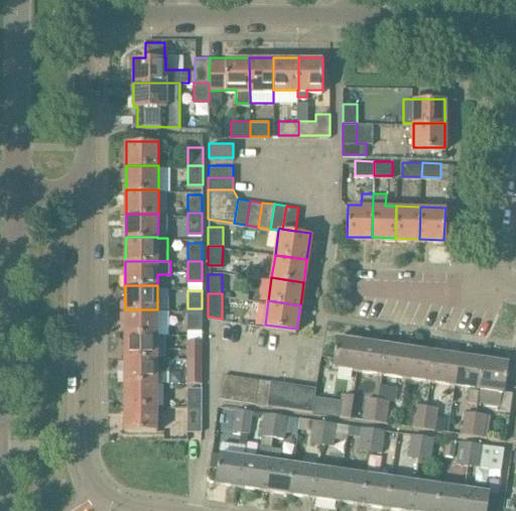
[(202,329),(202,308),(187,308),(187,329),(202,329)]
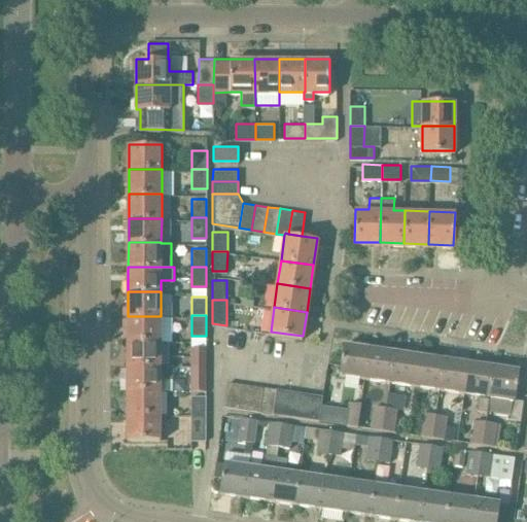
[(128,340),(161,340),(161,316),(128,316),(128,340)]
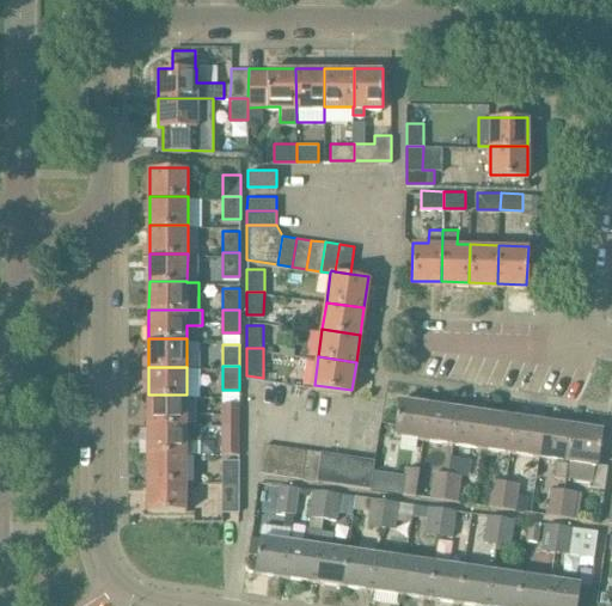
[(187,423),(187,422),(187,395),(148,395),(148,423),(187,423)]
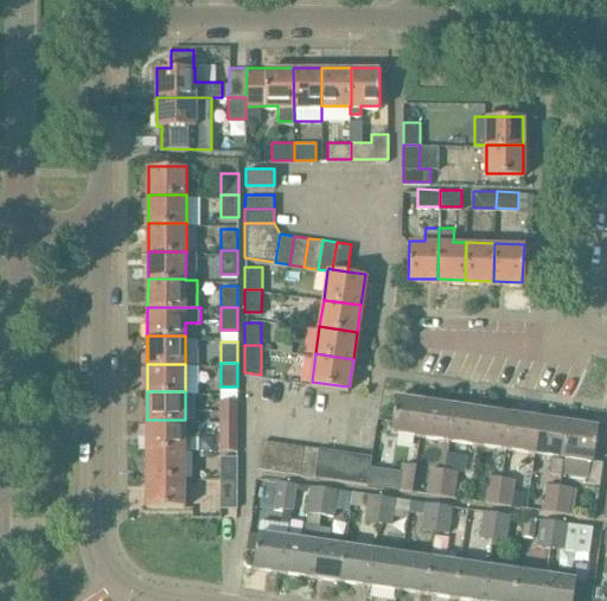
[(390,429),(420,434),(425,398),(396,395),(390,429)]
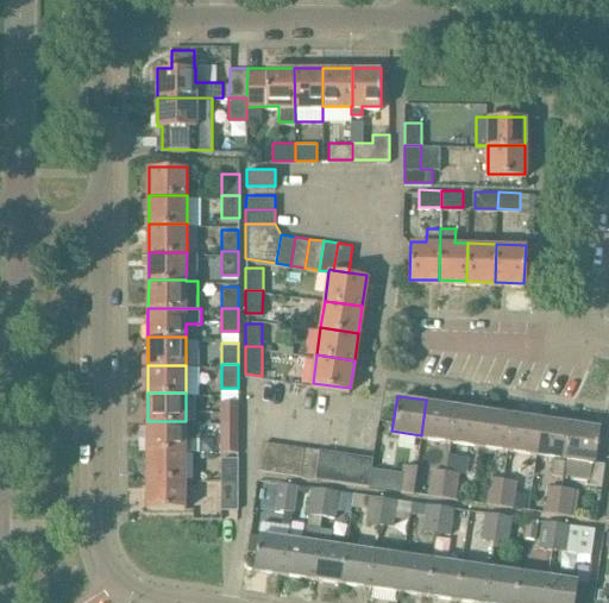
[(221,421),(238,421),(238,400),(221,400),(221,421)]
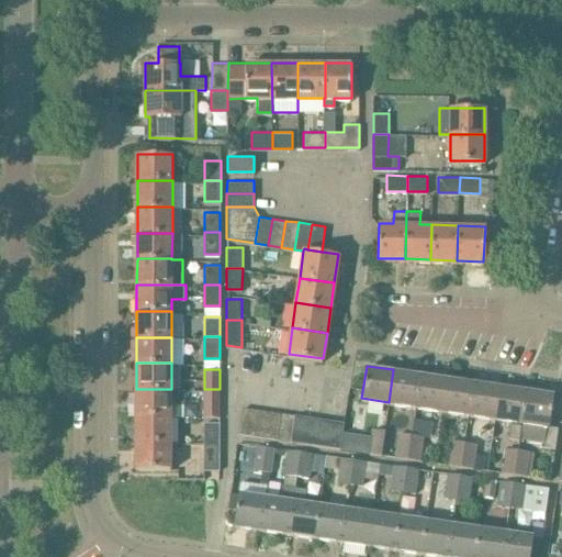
[(420,374),(393,369),(389,402),(415,405),(420,374)]
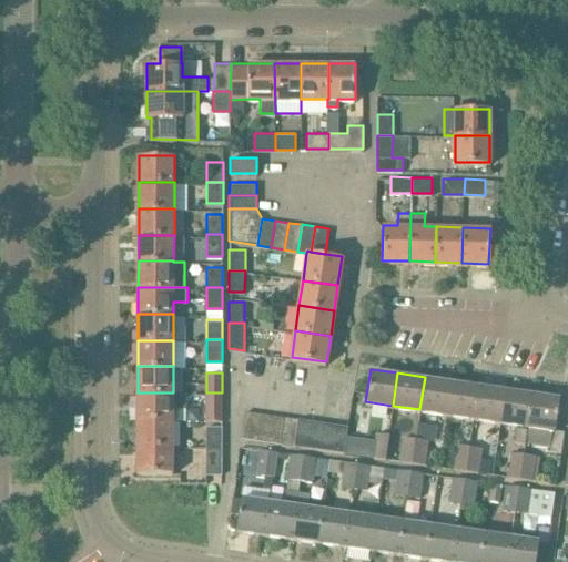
[(452,380),(425,377),(419,409),(447,414),(452,380)]
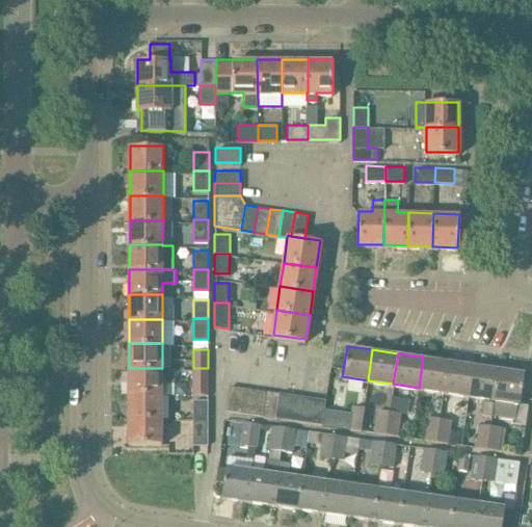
[(448,361),(423,357),(419,388),(444,391),(448,361)]
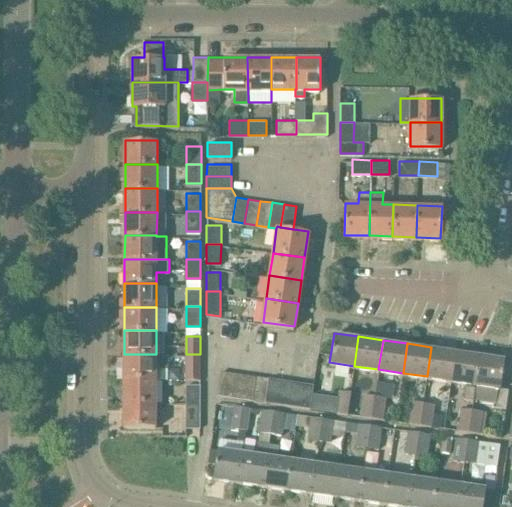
[(431,347),(427,376),(451,380),(456,350),(431,347)]
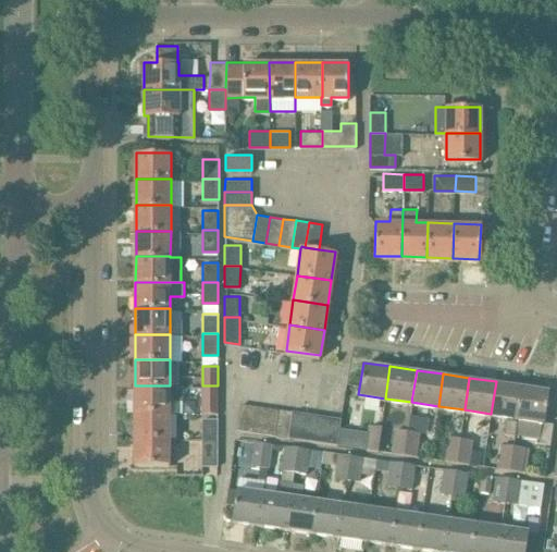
[(522,385),(496,381),(491,414),(506,416),(504,431),(514,433),(516,417),(518,418),(522,385)]
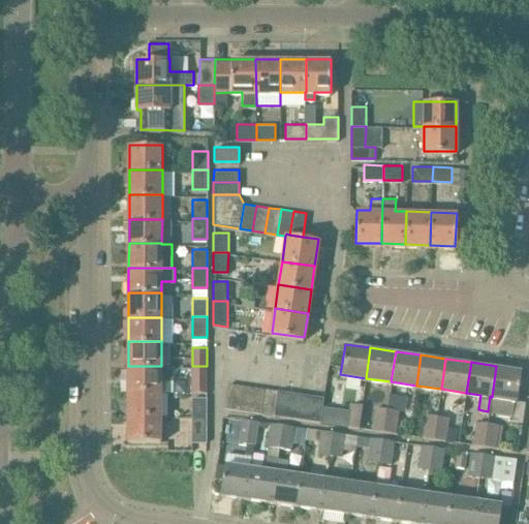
[(161,378),(173,378),(174,366),(161,366),(128,366),(128,391),(161,391),(161,378)]
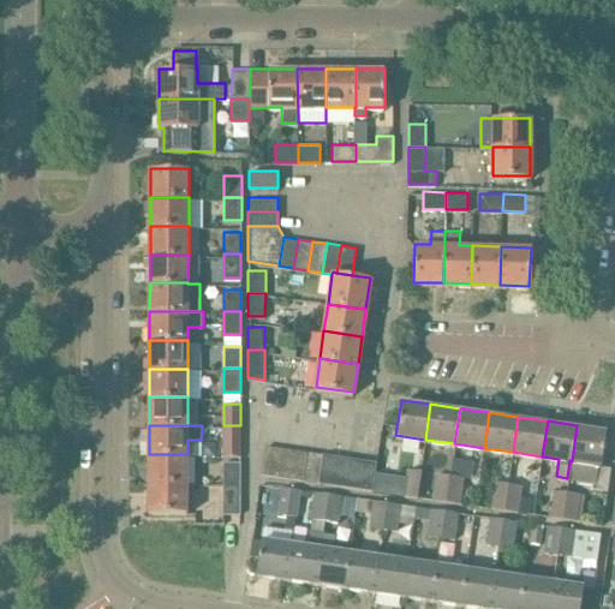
[(240,449),(240,425),(224,425),(224,449),(240,449)]
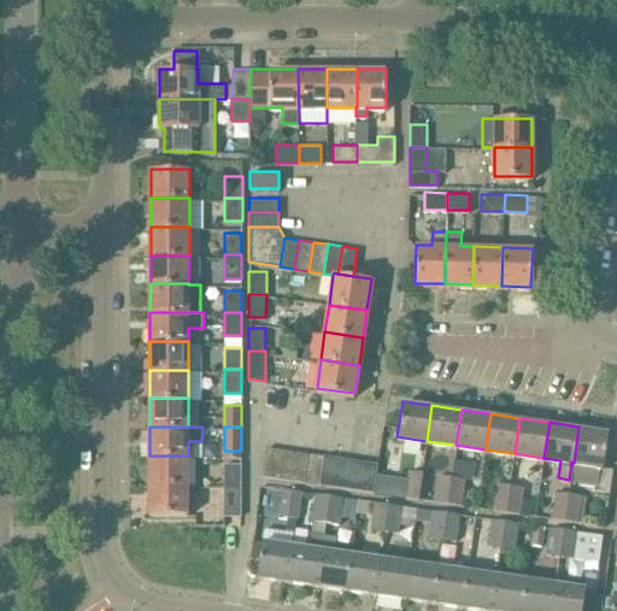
[(579,427),(574,463),(599,466),(595,489),(607,491),(611,468),(603,466),(607,432),(609,432),(579,427)]
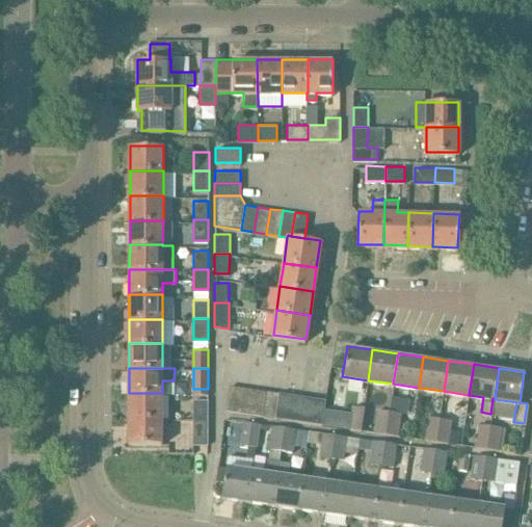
[(225,410),(239,412),(243,386),(230,384),(225,410)]
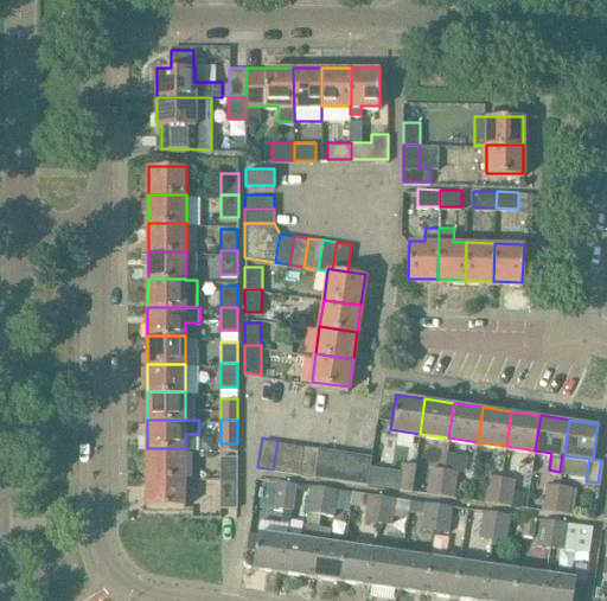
[(287,472),(291,442),(278,440),(273,470),(287,472)]
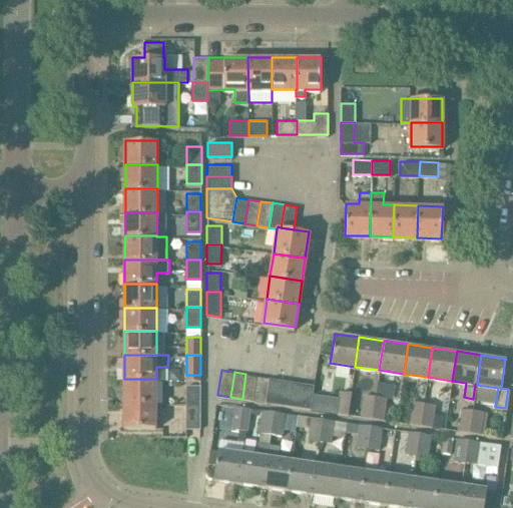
[(258,376),(245,374),(242,399),(254,401),(258,376)]
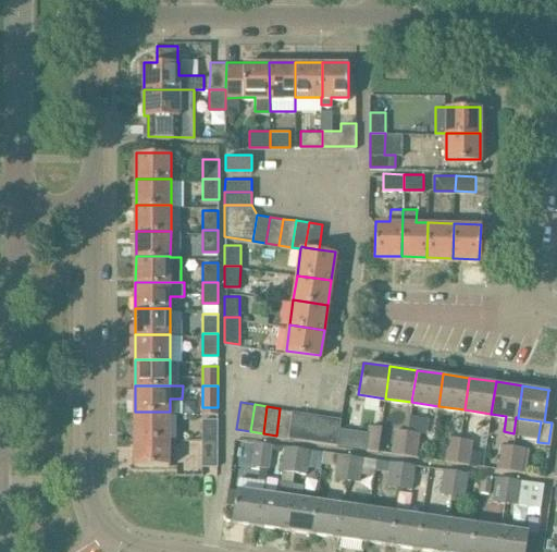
[(288,437),(292,409),(280,408),(276,436),(288,437)]
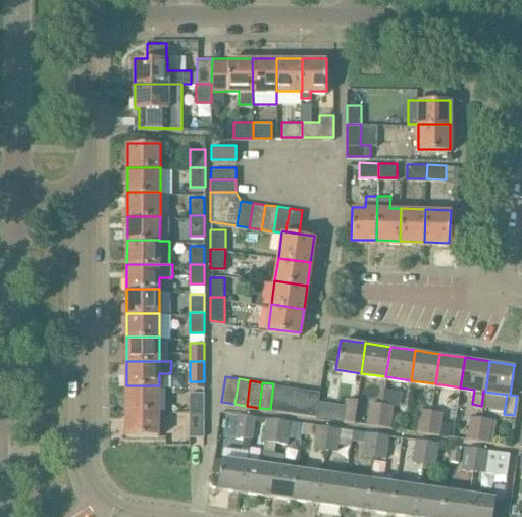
[(293,412),(297,388),(273,383),(270,409),(293,412)]
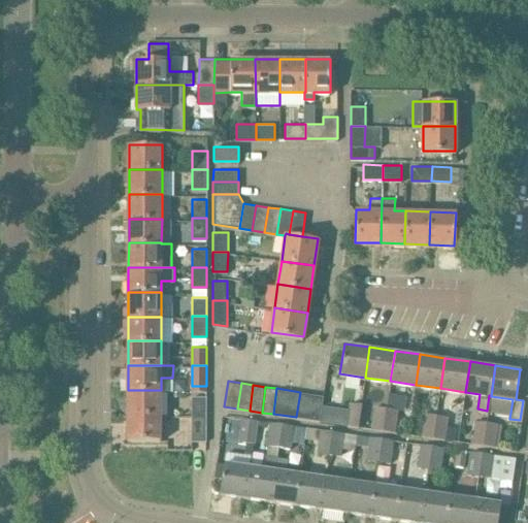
[(161,390),(128,390),(128,415),(161,415),(161,390)]
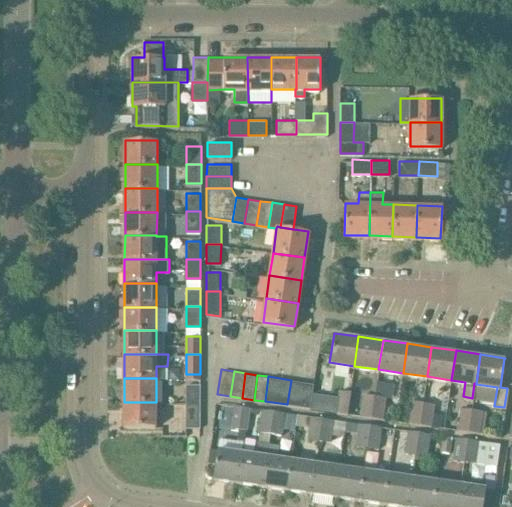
[(313,383),(291,380),(287,404),(310,408),(313,383)]
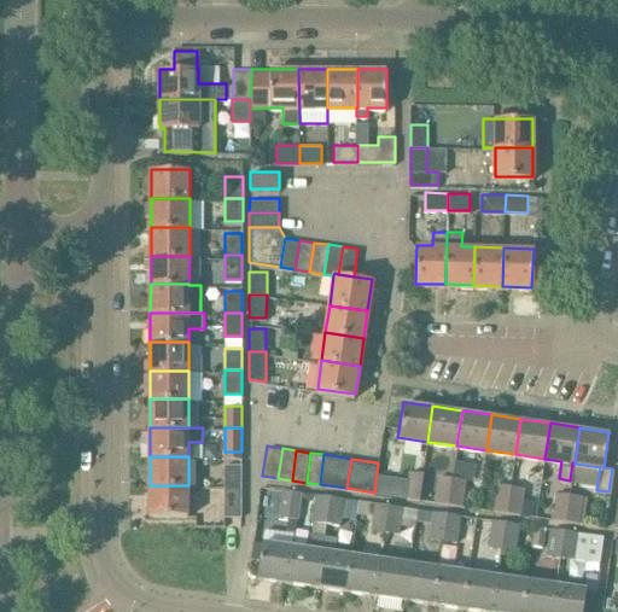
[(223,462),(223,484),(240,484),(240,462),(223,462)]
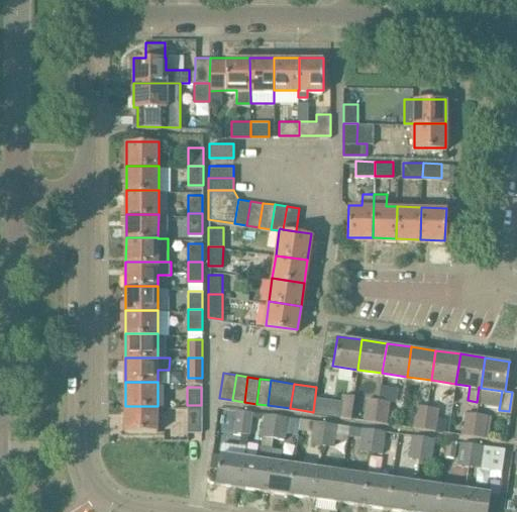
[(353,393),(342,391),(338,415),(351,416),(353,393)]
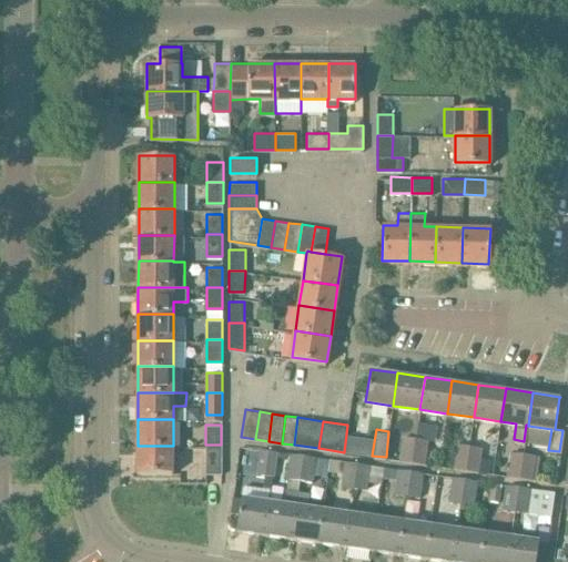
[(413,461),(416,437),(403,435),(398,459),(413,461)]
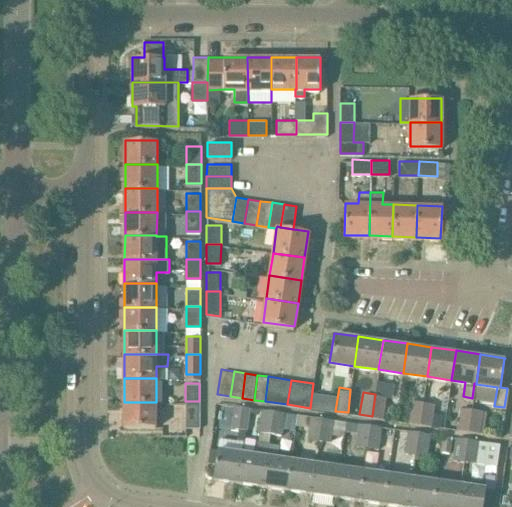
[(375,394),(372,416),(383,418),(386,396),(375,394)]
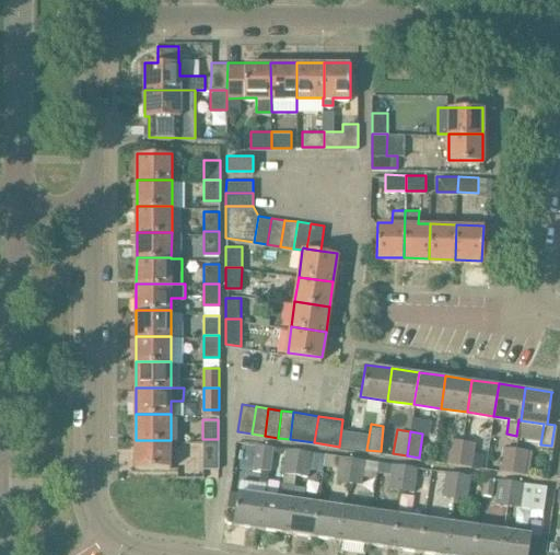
[(446,461),(459,463),(463,439),(450,437),(446,461)]
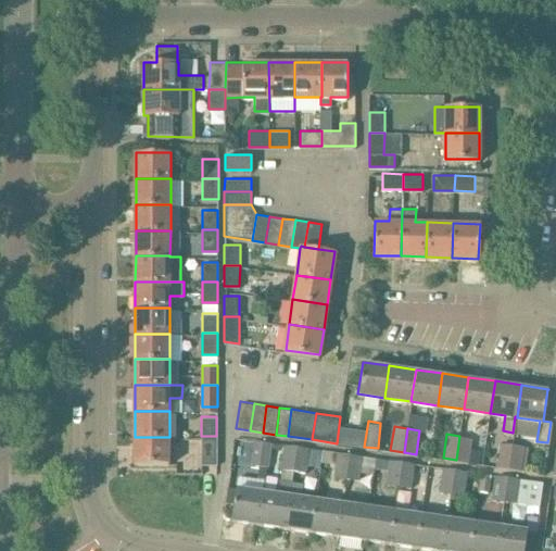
[(216,436),(201,436),(201,463),(216,463),(216,436)]
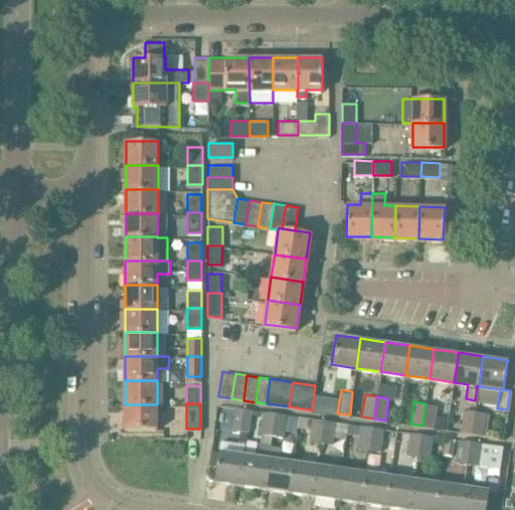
[(437,405),(425,403),(422,426),(434,427),(437,405)]
